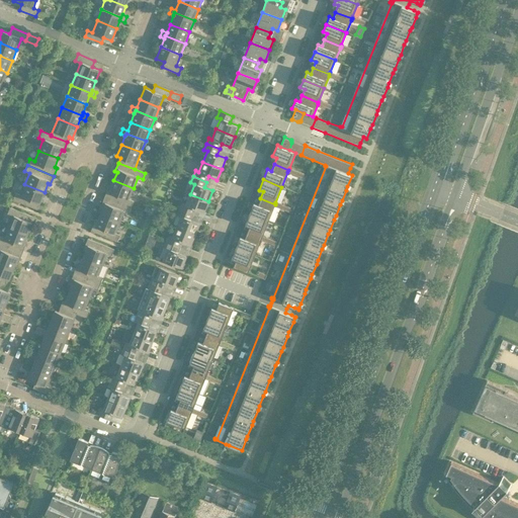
[(108,188),(104,196),(132,207),(134,201),(128,199),(134,188),(113,180),(110,189),(108,188)]
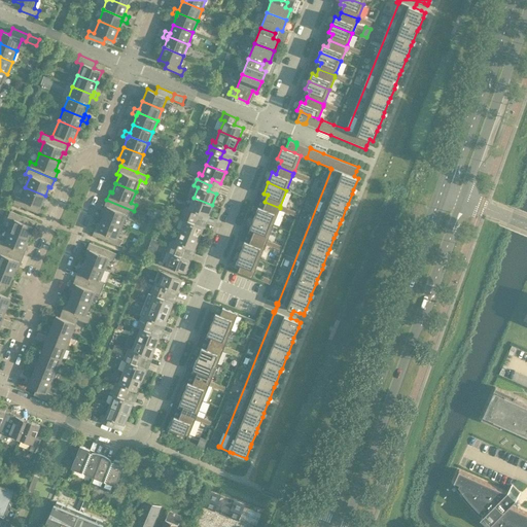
[(45,196),(25,187),(21,199),(15,197),(13,203),(40,214),(44,205),(41,204),(45,196)]
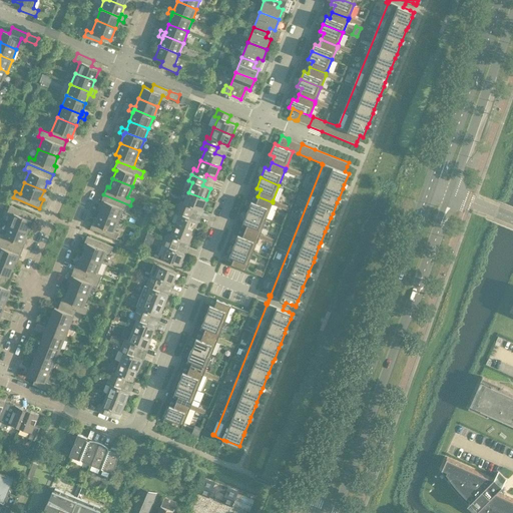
[(206,199),(188,192),(183,202),(180,201),(178,207),(191,212),(193,206),(201,210),(206,199)]
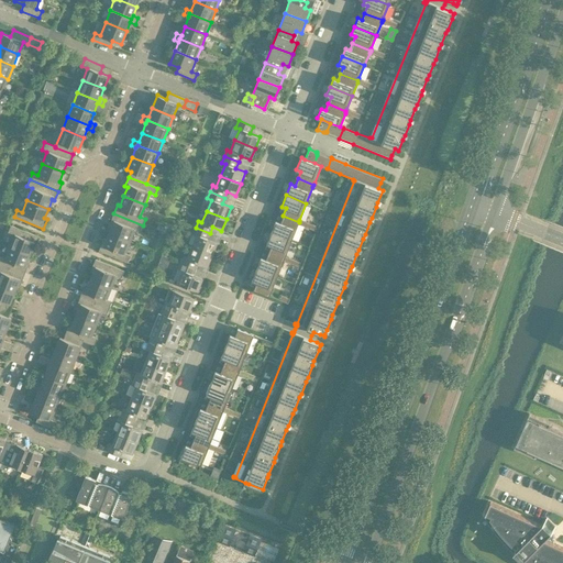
[(143,225),(113,213),(110,222),(112,223),(109,233),(130,241),(135,230),(140,232),(143,225)]
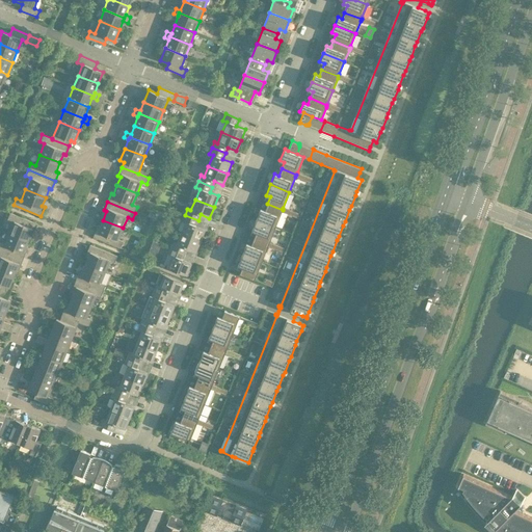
[(261,209),(256,219),(275,227),(282,212),(283,210),(267,204),(265,210),(261,209)]
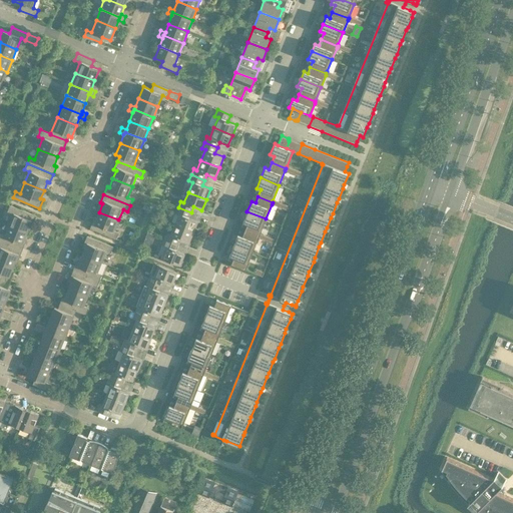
[(12,213),(8,224),(27,232),(30,223),(32,224),(36,215),(10,205),(7,211),(12,213)]
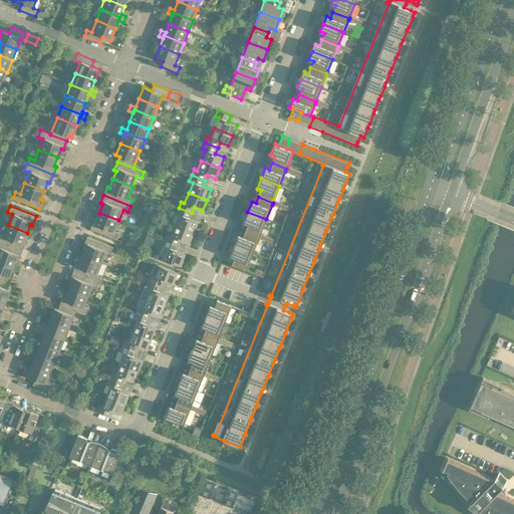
[(192,213),(179,208),(176,213),(180,215),(176,225),(194,232),(198,222),(190,218),(192,213)]
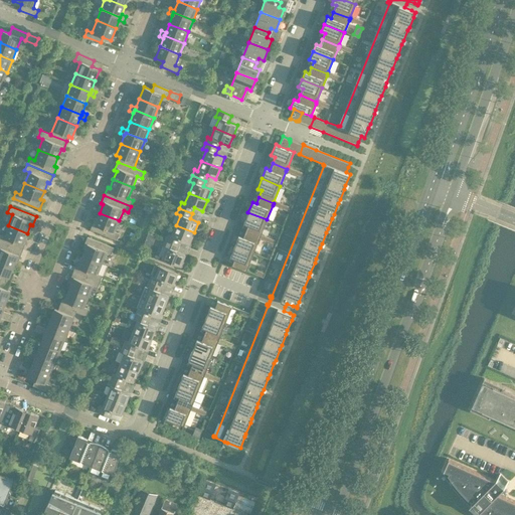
[(247,212),(243,222),(248,224),(245,230),(260,236),(261,234),(267,219),(247,212)]
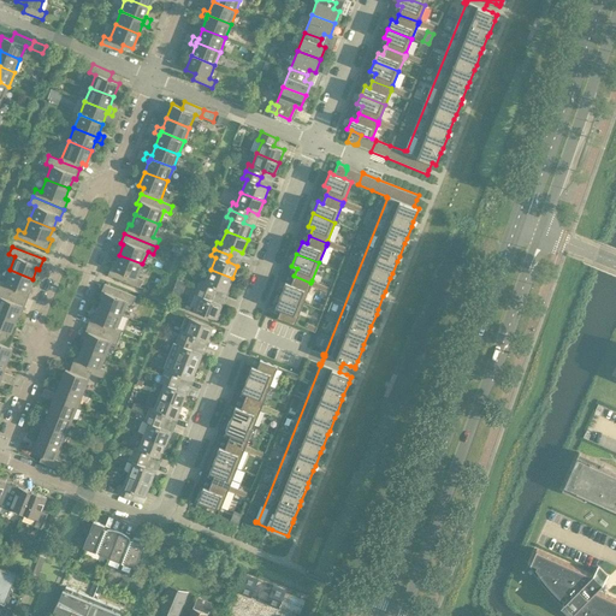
[(137,277),(142,264),(119,255),(114,265),(112,264),(108,274),(140,288),(143,279),(137,277)]
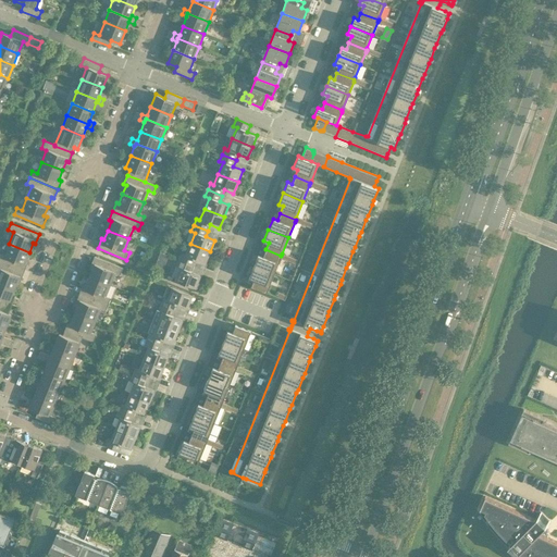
[(29,252),(9,244),(3,256),(0,254),(0,261),(24,271),(28,262),(25,261),(29,252)]
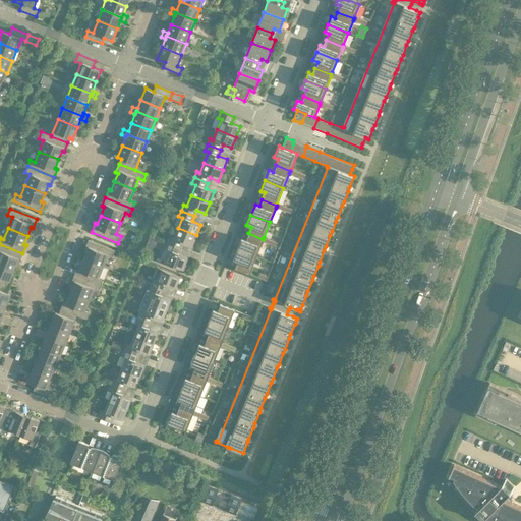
[(196,235),(178,228),(173,238),(170,237),(168,243),(181,248),(183,243),(191,246),(196,235)]
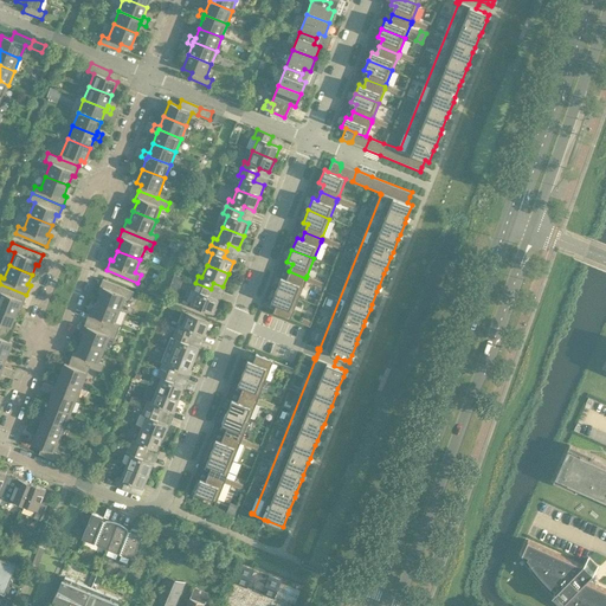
[(281,277),(276,289),(298,298),(304,281),(305,278),(289,271),(285,279),(281,277)]
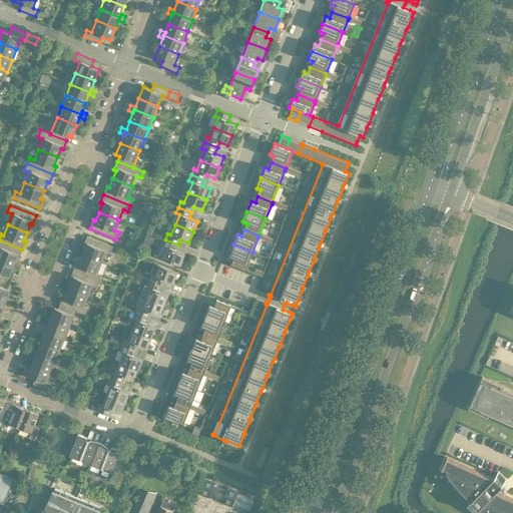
[(148,231),(145,241),(151,243),(155,234),(148,231)]
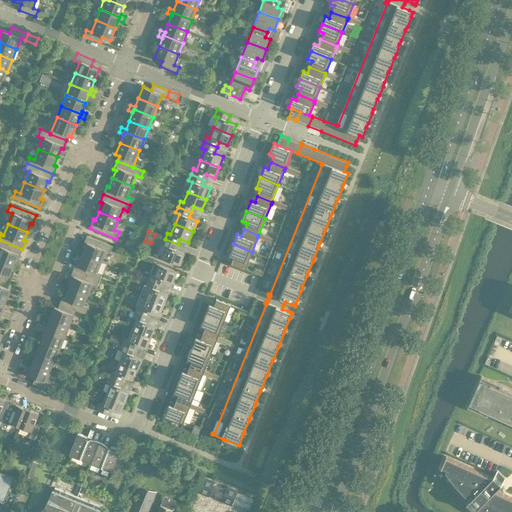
[(85,245),(82,254),(101,262),(106,251),(110,253),(113,246),(87,236),(83,244),(85,245)]
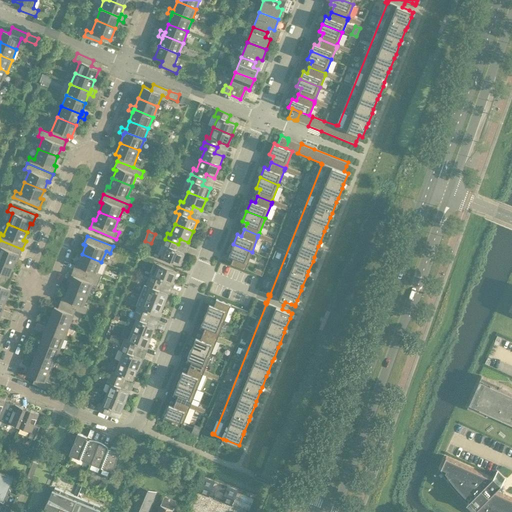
[(178,244),(165,239),(162,245),(166,246),(161,257),(180,264),(184,253),(176,249),(178,244)]
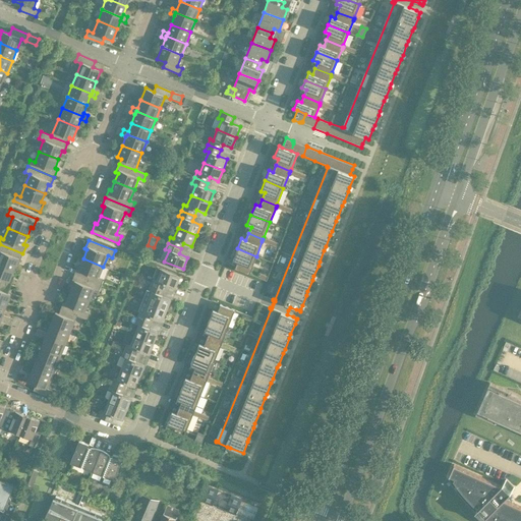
[(22,253),(0,244),(0,264),(13,270),(17,262),(19,263),(22,253)]
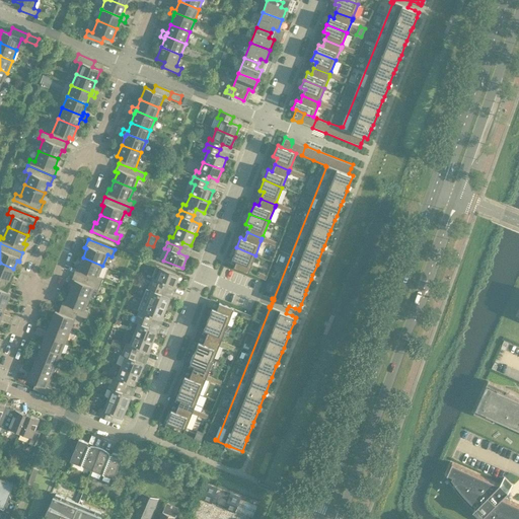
[(236,247),(232,258),(236,260),(234,267),(233,267),(248,273),(255,255),(236,247)]
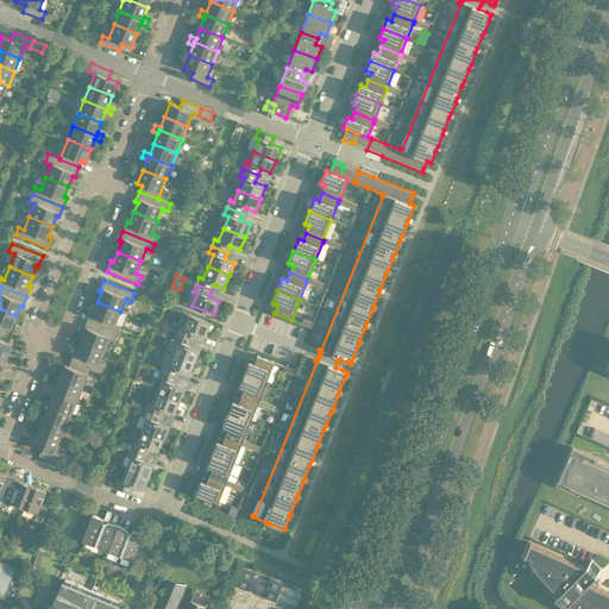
[(90,311),(87,321),(118,333),(121,326),(115,324),(120,312),(98,302),(94,312),(90,311)]
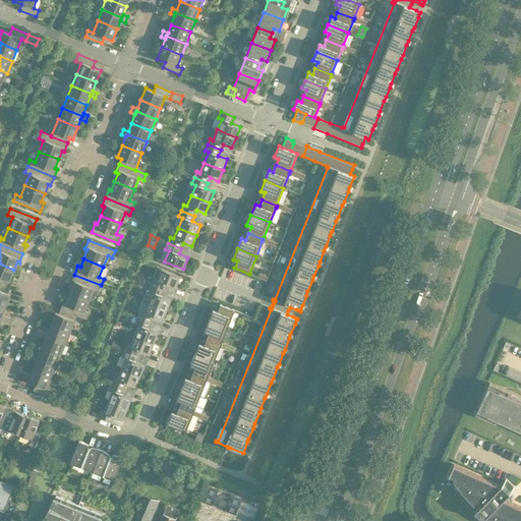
[(13,270),(0,264),(0,284),(9,288),(12,280),(10,279),(13,270)]
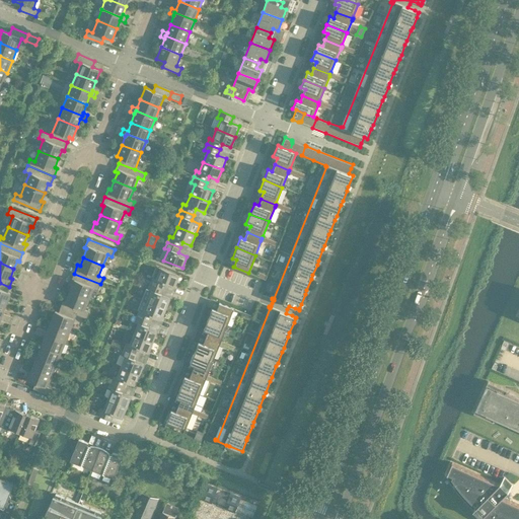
[(174,287),(179,276),(157,267),(153,278),(150,284),(163,289),(165,284),(174,287)]
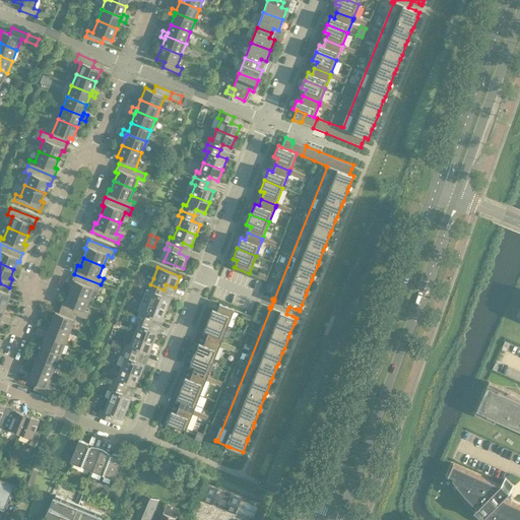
[(73,283),(70,291),(89,300),(93,288),(99,290),(101,284),(74,274),(71,282),(73,283)]
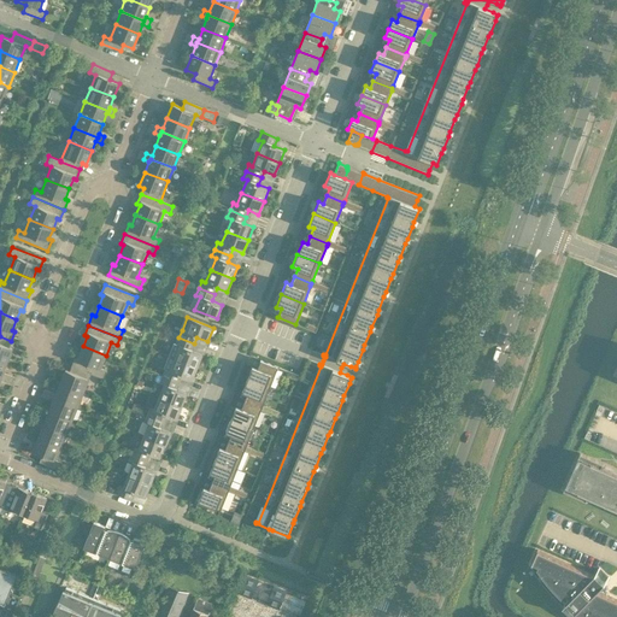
[(0,336),(0,359),(7,363),(12,348),(9,347),(11,341),(0,336)]
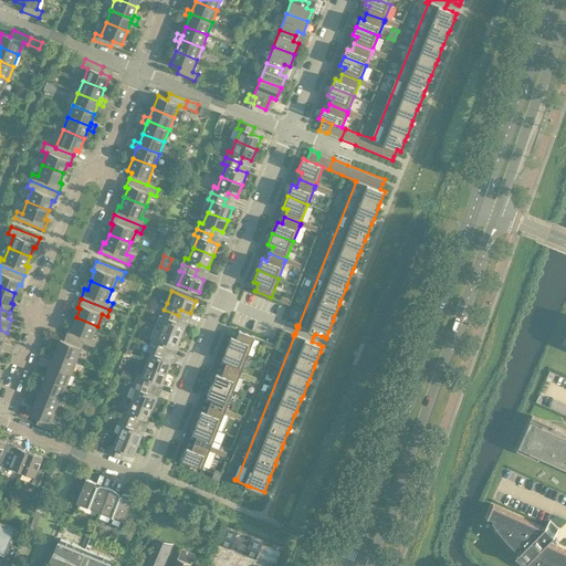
[(186,325),(176,322),(178,315),(164,310),(161,316),(159,315),(155,326),(180,337),(186,325)]
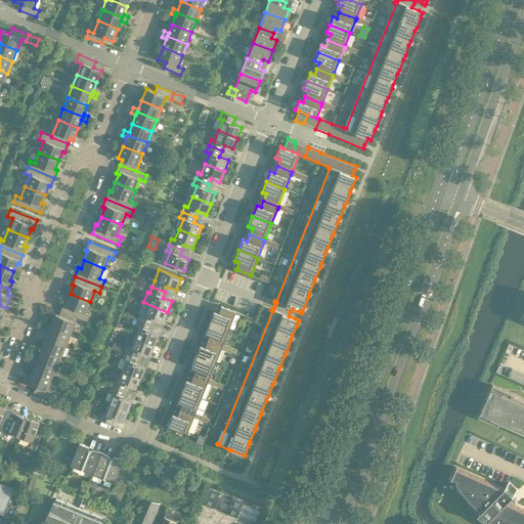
[(64,302),(61,310),(78,316),(77,317),(88,321),(90,315),(86,313),(90,302),(71,294),(67,303),(64,302)]
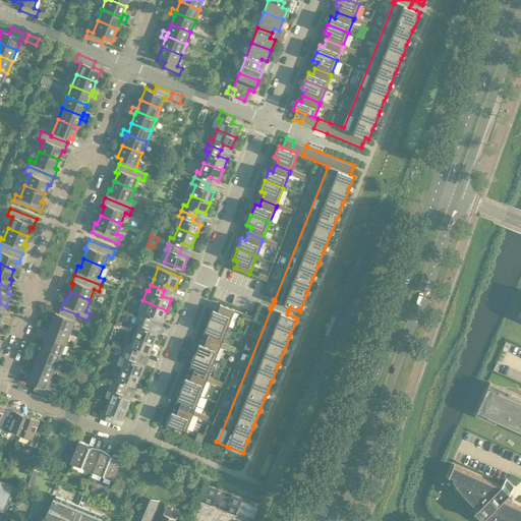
[(162,321),(166,310),(142,300),(138,311),(140,311),(137,317),(151,323),(153,317),(162,321)]
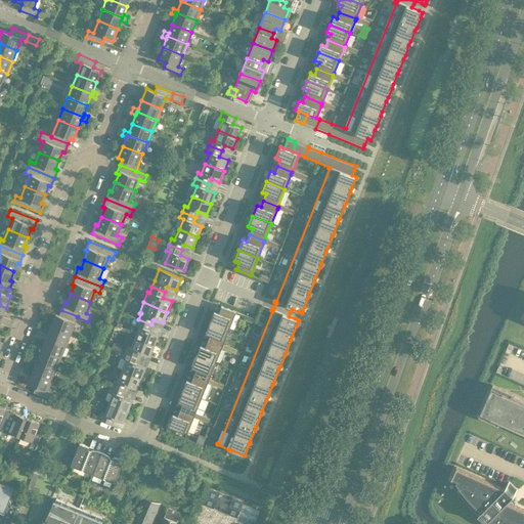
[(214,311),(210,321),(229,330),(236,311),(221,306),(218,313),(214,311)]
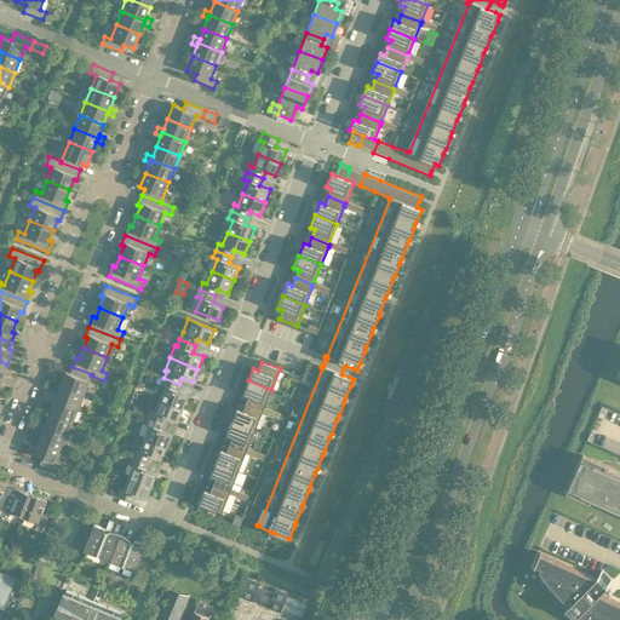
[(65,372),(61,385),(84,395),(91,375),(92,374),(73,367),(70,373),(65,372)]
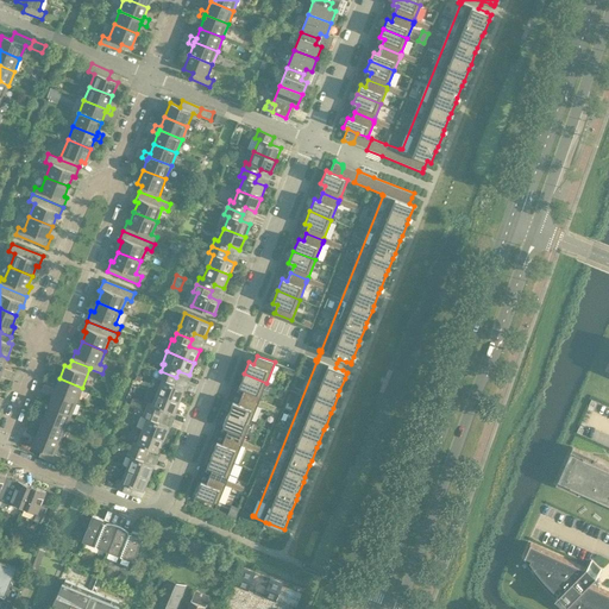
[(174,384),(176,377),(161,371),(158,378),(162,380),(157,393),(179,401),(184,388),(174,384)]
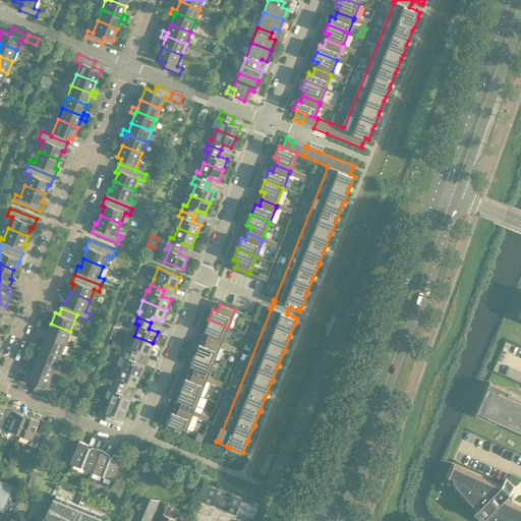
[(209,320),(205,331),(209,332),(207,339),(221,344),(222,342),(228,328),(209,320)]
